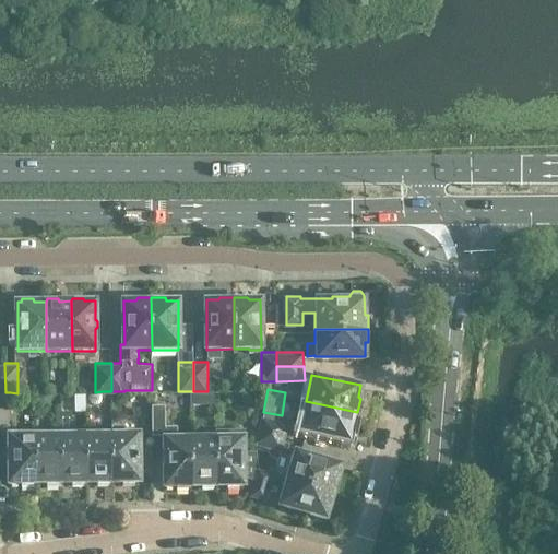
[(63,402),(76,401),(76,391),(62,392),(63,402)]
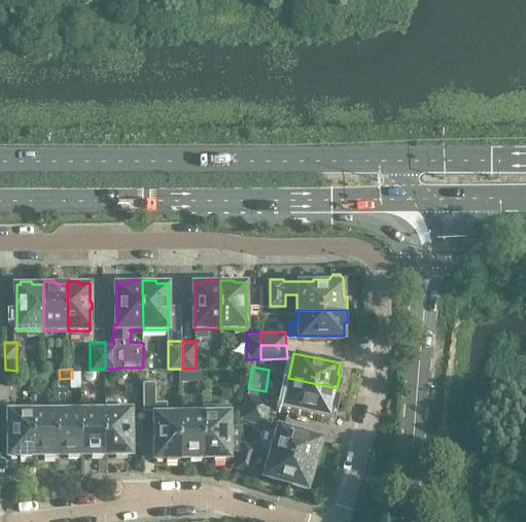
[(83,379),(97,379),(97,369),(90,370),(83,370),(83,379)]
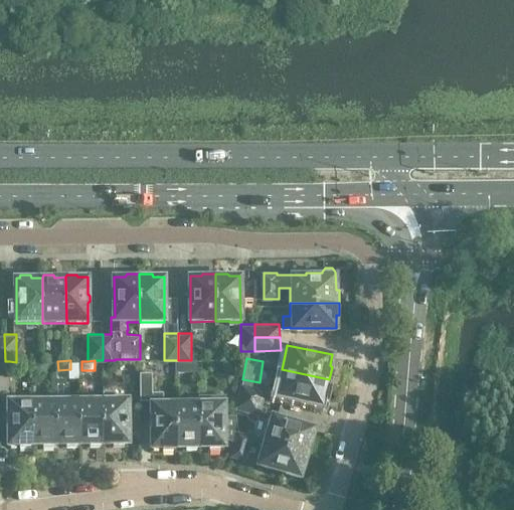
[(0,361),(0,390),(9,391),(9,361),(5,361),(0,361)]
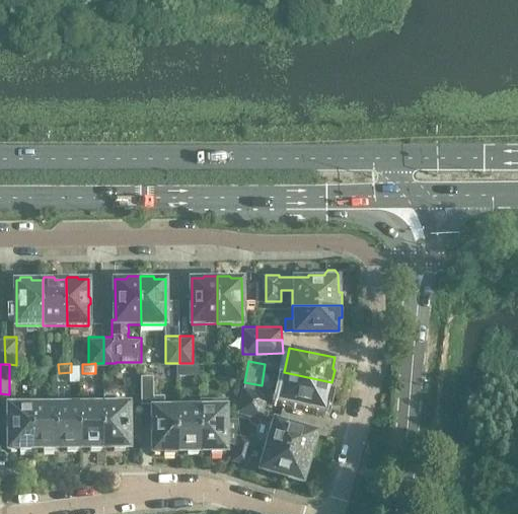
[(329,394),(331,382),(284,372),(279,396),(324,407),(326,395),(329,394)]
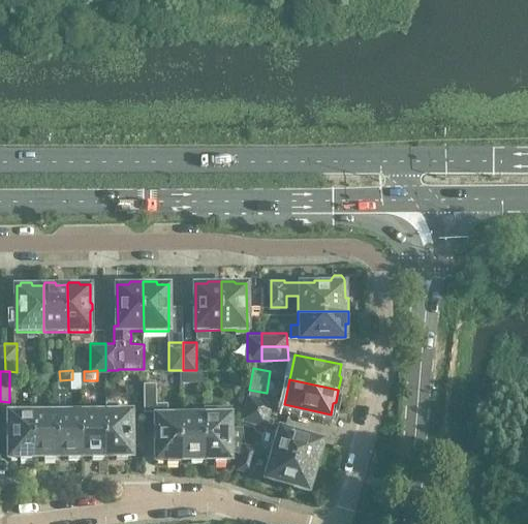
[(155,410),(157,410),(156,380),(143,380),(144,410),(155,410)]
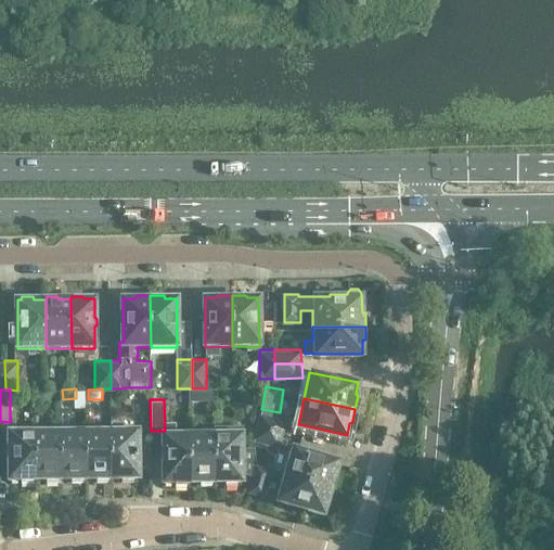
[(255,427),(284,432),(287,419),(259,411),(255,427)]
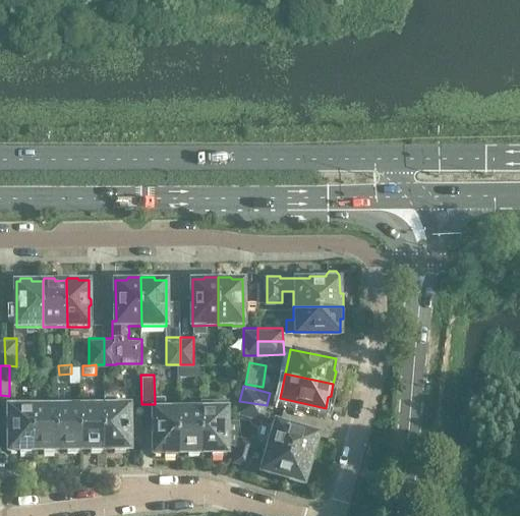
[(238,445),(238,418),(226,417),(226,398),(203,398),(203,404),(203,420),(197,424),(197,428),(203,434),(203,451),(227,451),(227,442),(238,445)]
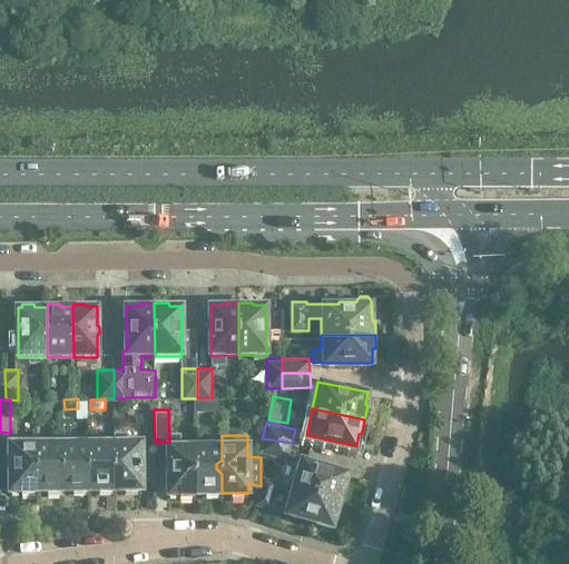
[(116,473),(116,488),(141,488),(141,480),(155,480),(155,454),(145,454),(145,437),(115,438),(115,459),(109,463),(109,471),(116,473)]
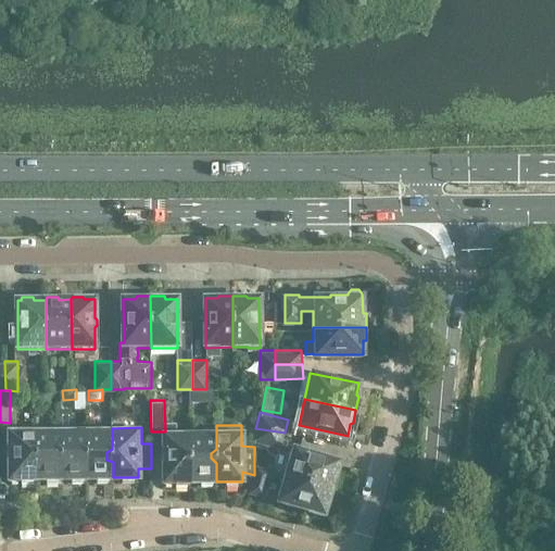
[(29,453),(36,451),(36,428),(9,429),(10,479),(36,478),(36,462),(30,460),(29,453)]
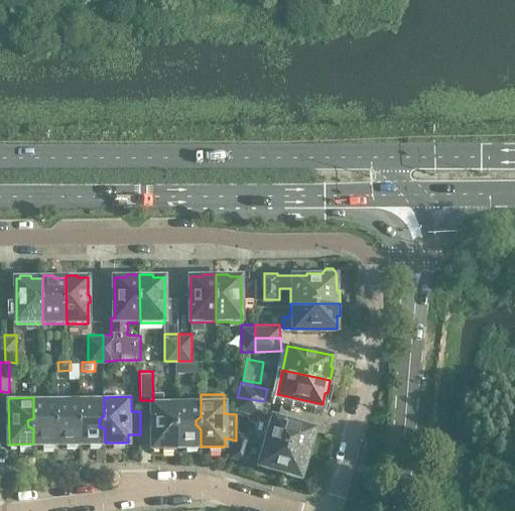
[(33,443),(57,443),(56,428),(51,426),(51,420),(56,418),(56,397),(33,397),(33,418),(27,420),(28,426),(33,428),(33,443)]
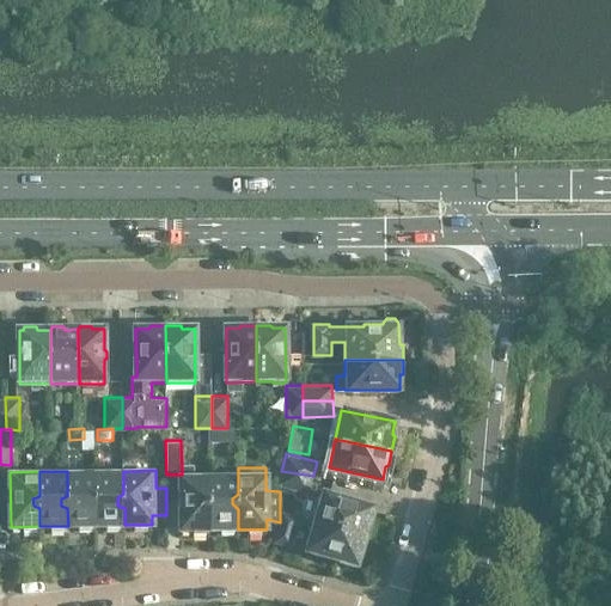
[(68,526),(96,526),(96,508),(90,506),(89,497),(96,495),(96,471),(67,471),(67,496),(61,499),(61,506),(67,508),(68,526)]
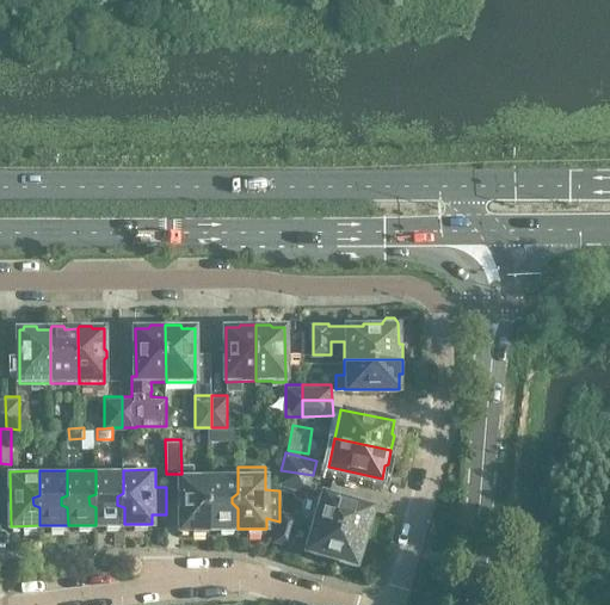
[(96,525),(124,524),(124,507),(117,505),(117,497),(123,493),(123,470),(96,470),(96,494),(88,497),(90,505),(96,507),(96,525)]
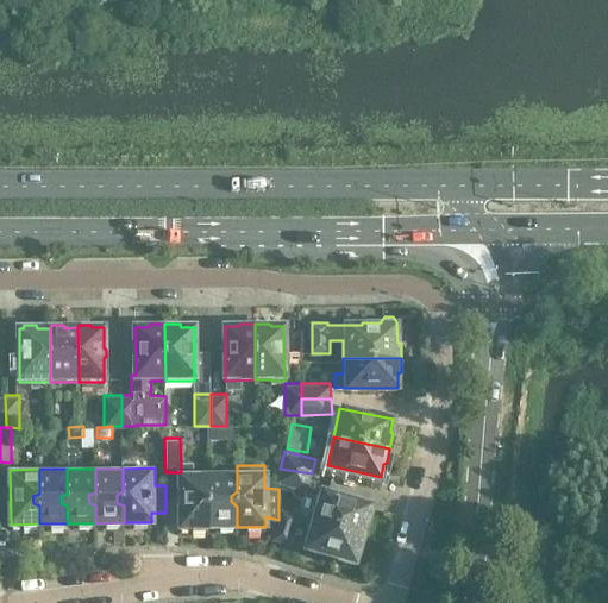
[(307,490),(312,473),(280,469),(276,482),(307,490)]
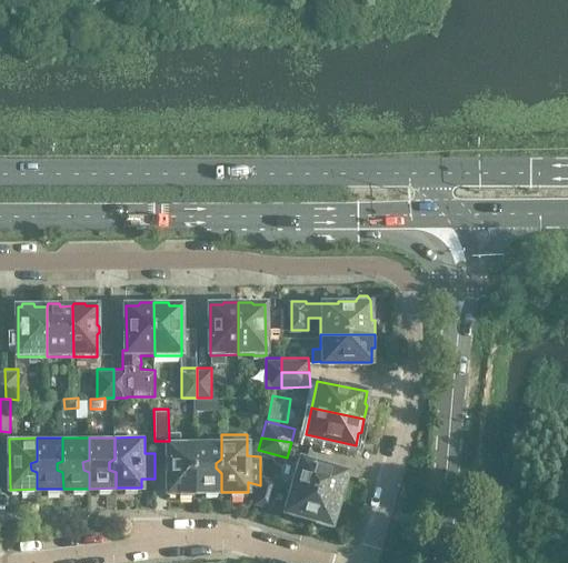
[(188,463),(195,460),(195,441),(169,441),(167,441),(168,492),(195,492),(195,475),(188,470),(188,463)]
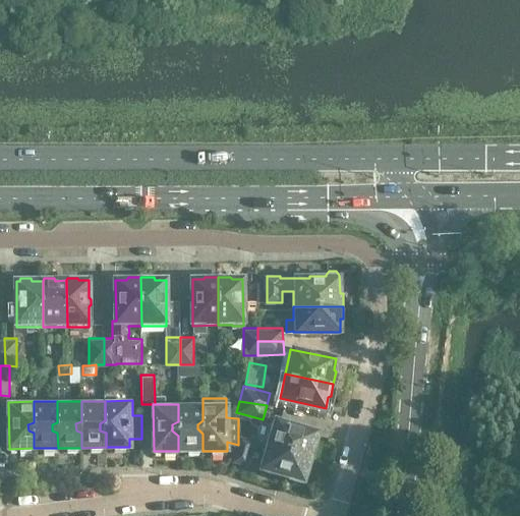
[(178,451),(203,451),(203,434),(197,428),(197,424),(203,420),(203,404),(178,404),(178,421),(172,424),(172,431),(178,436),(178,451)]
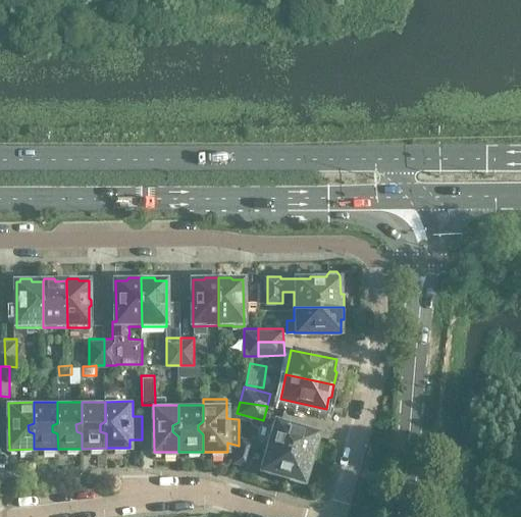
[(267,445),(314,458),(317,446),(315,444),(318,433),(274,420),(267,445)]
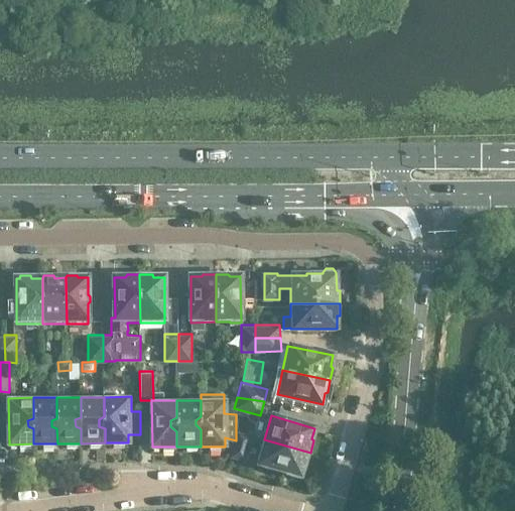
[(244,459),(251,434),(239,430),(236,440),(231,455),(244,459)]
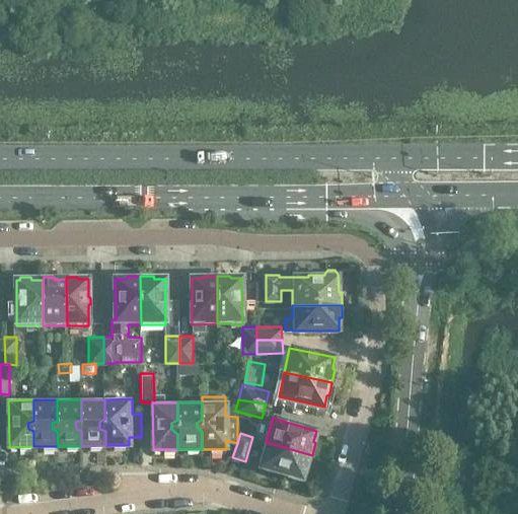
[(308,467),(312,455),(266,442),(259,466),(302,479),(305,468),(308,467)]
